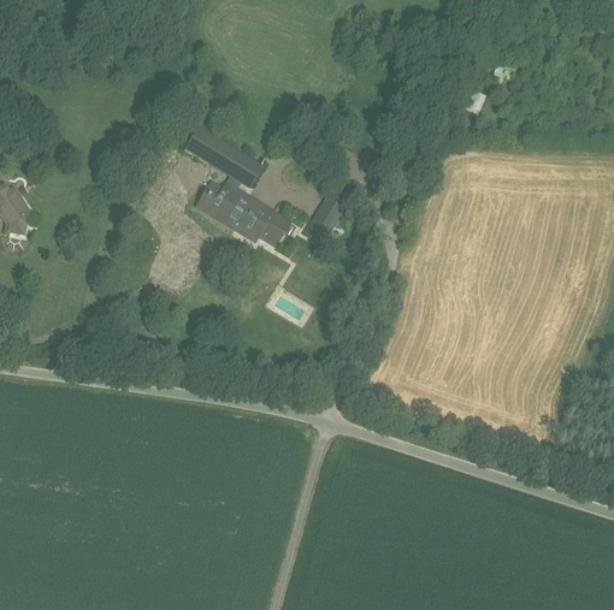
[(478,112),(486,93),(473,88),(465,106),(478,112)]
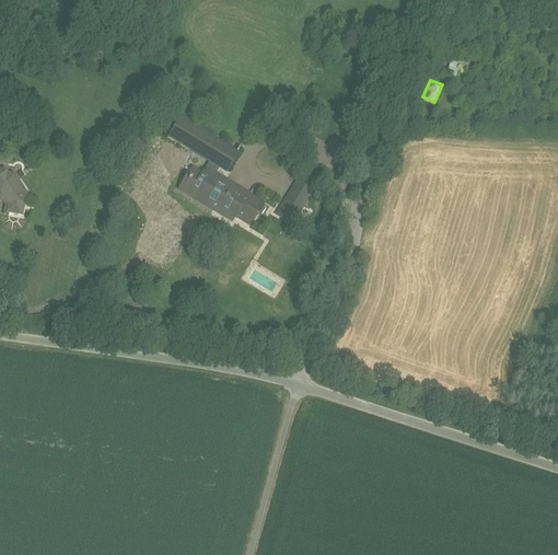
[(216,169),(218,165),(227,171),(240,151),(231,146),(221,139),(181,114),(167,134),(208,160),(207,163),(216,169)]
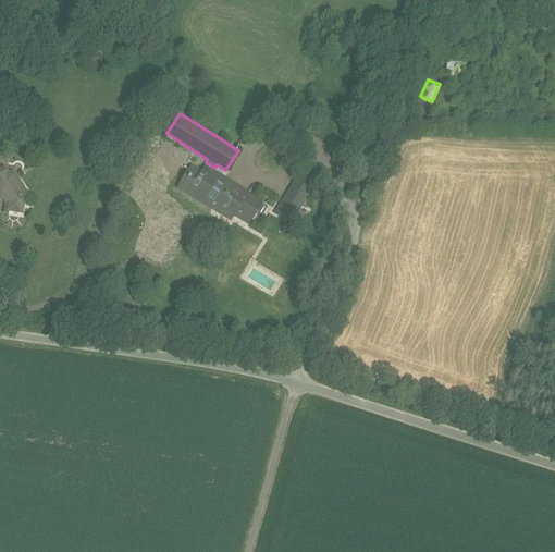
[(249,221),(263,198),(214,168),(206,162),(201,168),(190,161),(175,186),(230,220),(234,212),(249,221)]
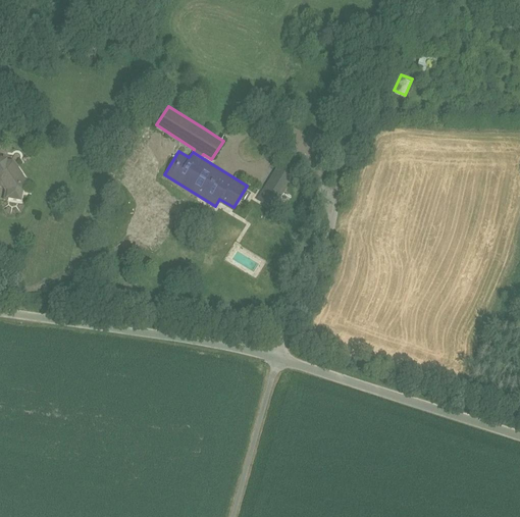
[(0,182),(4,188),(3,196),(19,199),(22,182),(24,181),(22,177),(23,176),(12,159),(0,157),(0,182)]
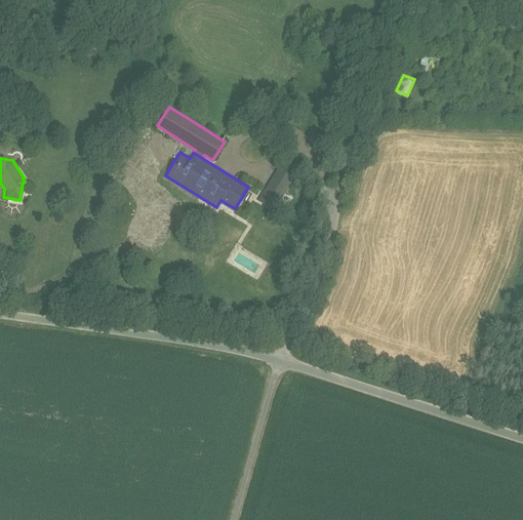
[(278,167),(257,199),(273,208),(293,177),(278,167)]
